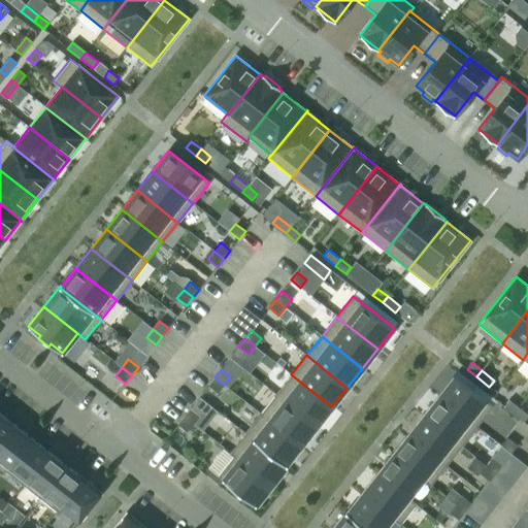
[(291,374),(275,394),(317,426),(331,406),(291,374)]
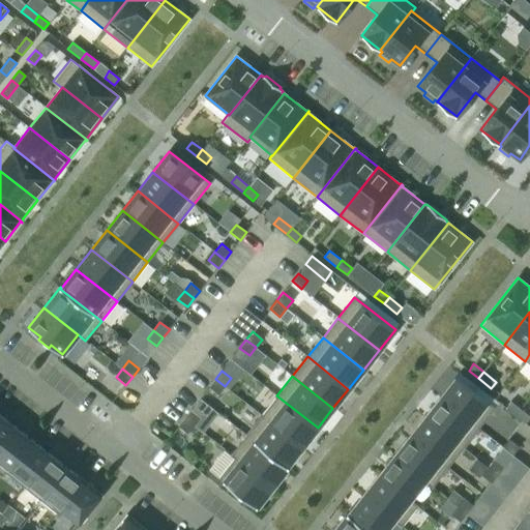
[(455,377),(439,398),(478,429),(495,408),(455,377)]
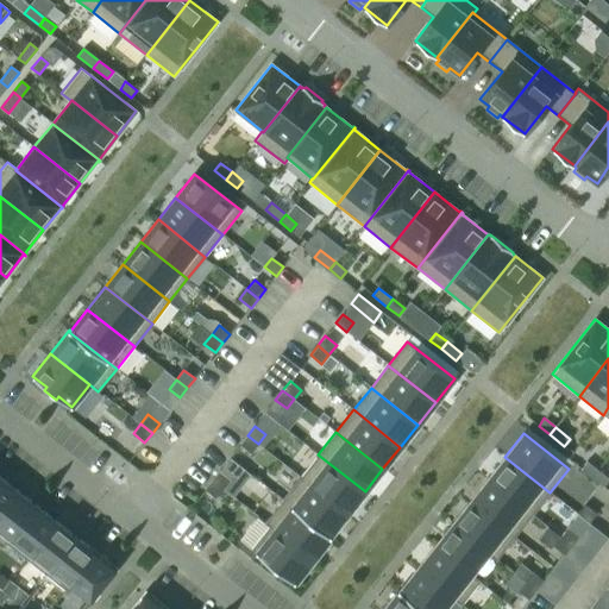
[(248,435),(239,444),(251,453),(258,444),(248,435)]
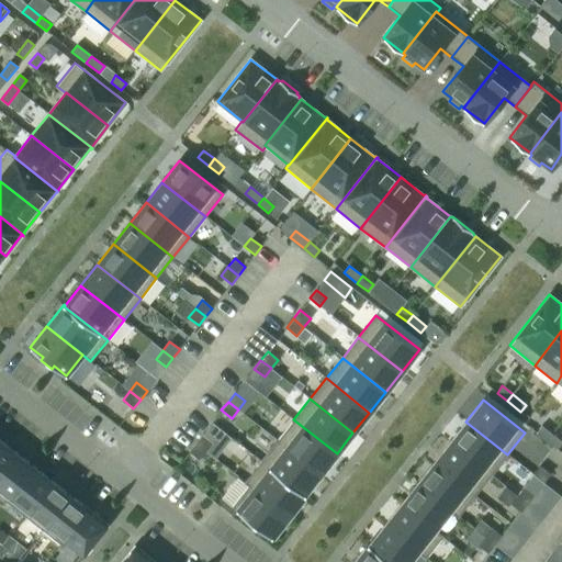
[(293,419),(277,440),(321,474),(337,453),(293,419)]
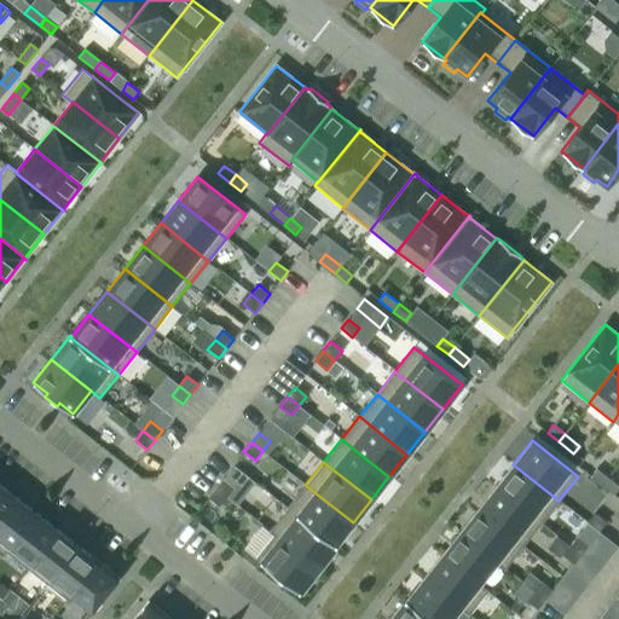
[(513,464),(496,487),(541,524),(559,501),(513,464)]
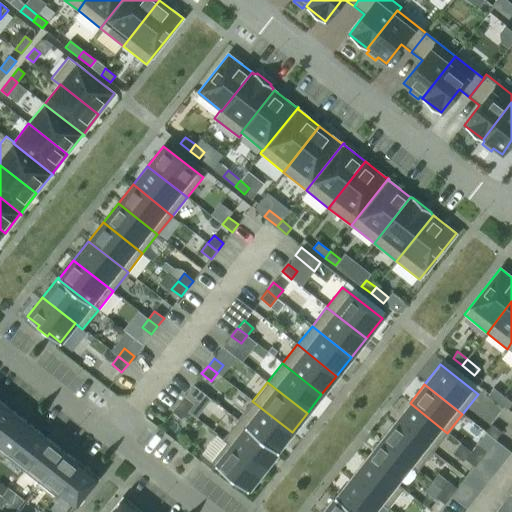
[(503,395),(493,388),(488,394),(498,401),(503,395)]
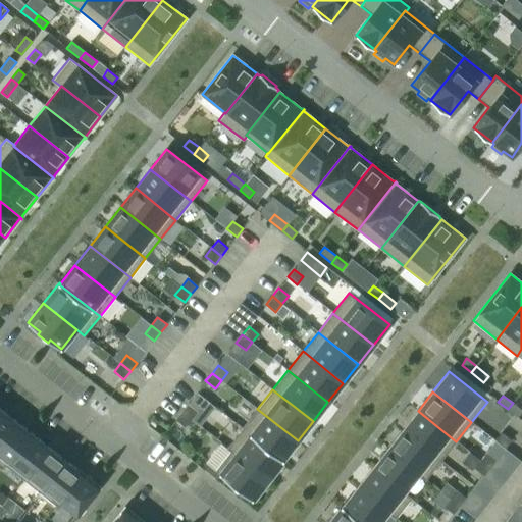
[(521,410),(513,403),(508,409),(517,417),(521,410)]
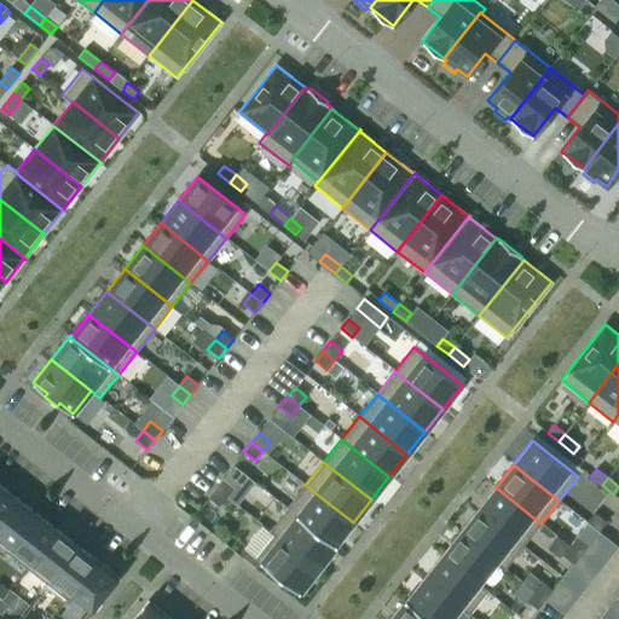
[(223,479),(215,487),(226,497),(235,487),(223,479)]
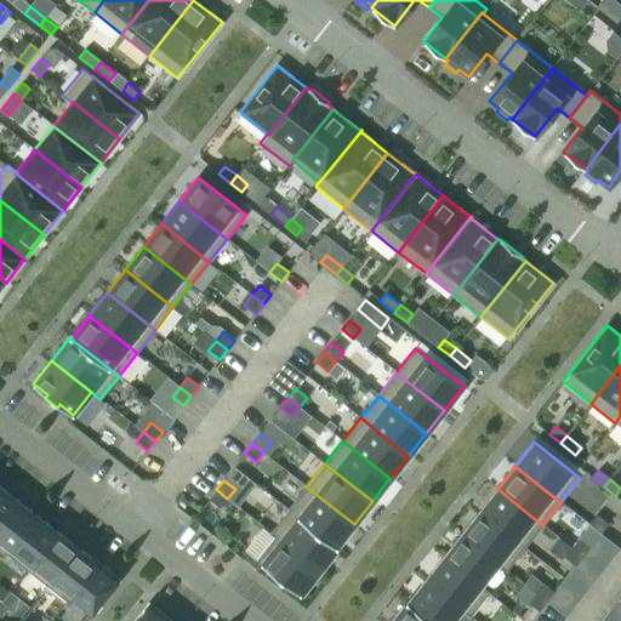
[(0,485),(0,517),(15,499),(0,485)]
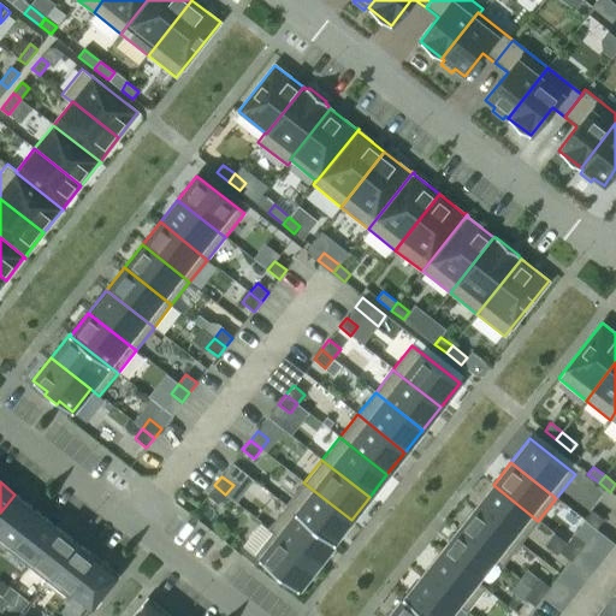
[(303,483),(285,505),(333,543),(333,542),(351,520),(303,483)]
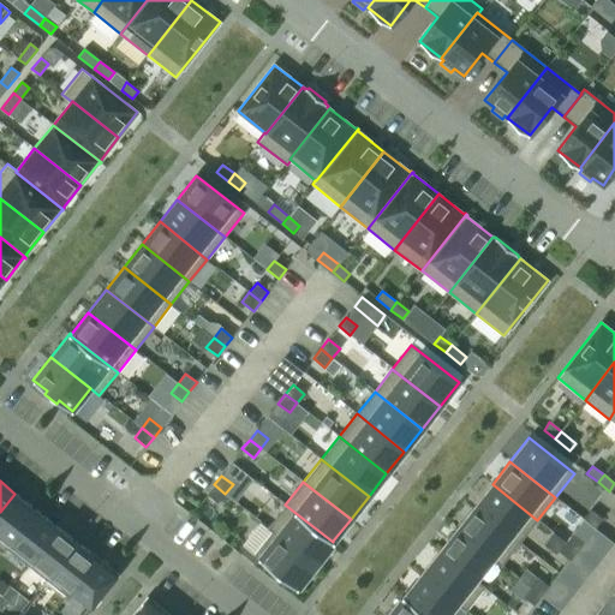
[(214,484),(207,494),(218,503),(225,494),(214,484)]
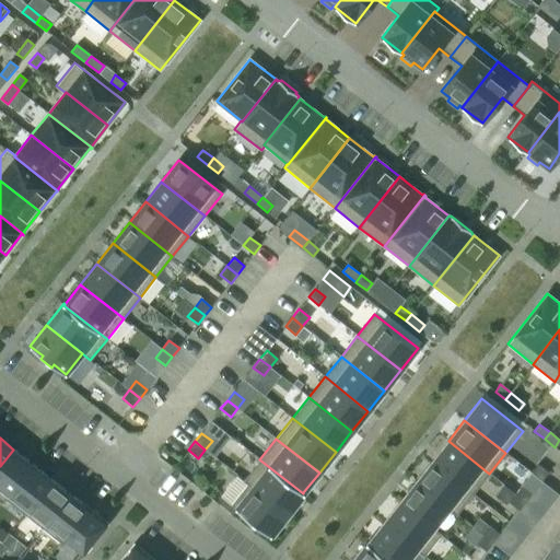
[(448,441),(432,462),(473,493),(489,474),(448,441)]
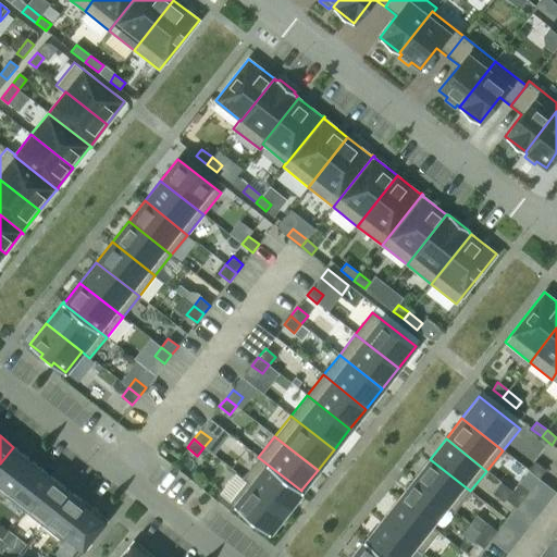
[(0,498),(2,500),(5,497),(10,493),(9,492),(32,461),(13,447),(0,463),(0,498)]
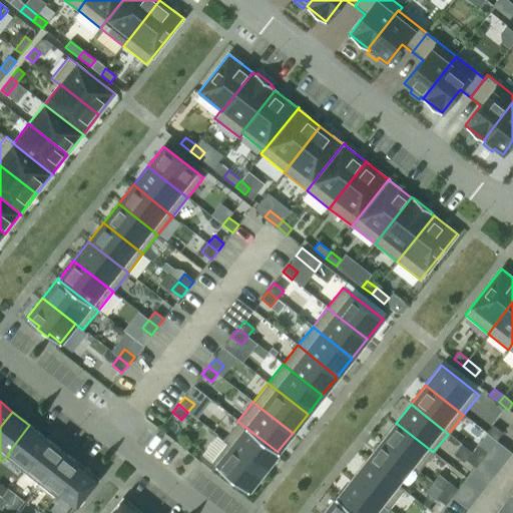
[(237,421),(222,440),(226,443),(264,472),(279,452),(278,451),(278,452),(237,421)]
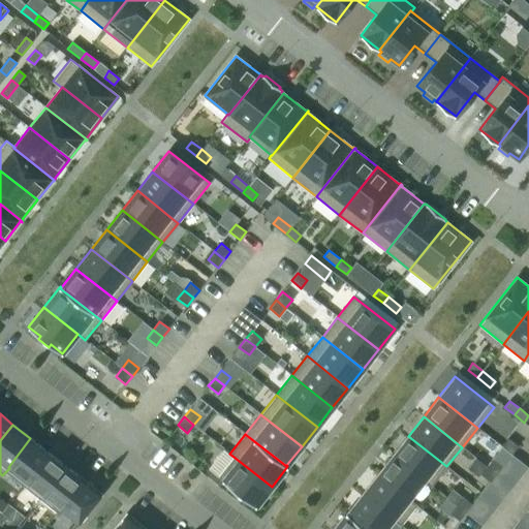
[(408,436),(393,455),(424,479),(424,480),(431,487),(446,466),(408,436)]
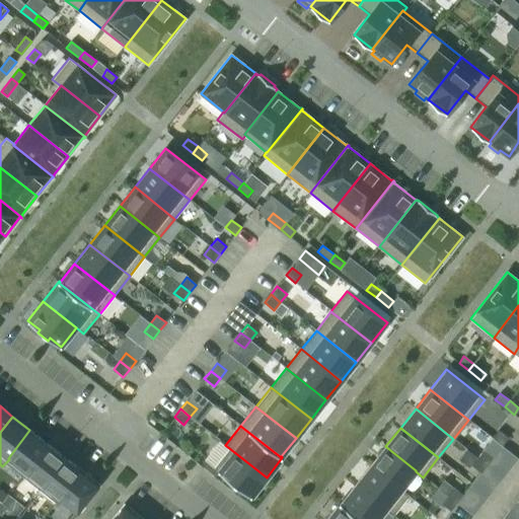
[(9,459),(5,463),(21,475),(47,444),(29,430),(8,458),(9,459)]
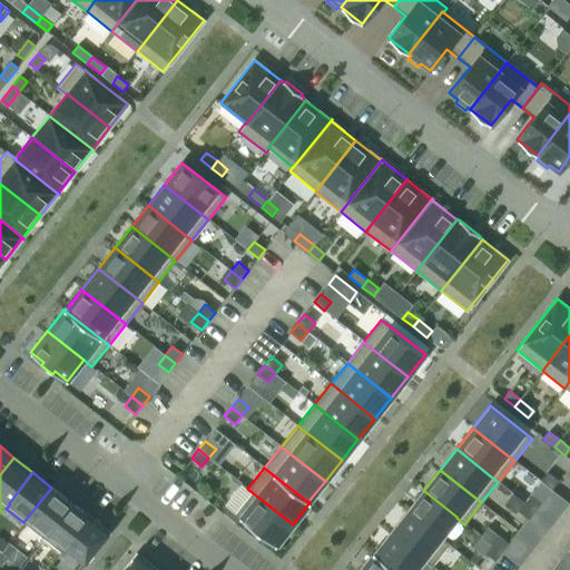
[(548,472),(541,481),(551,490),(558,481),(548,472)]
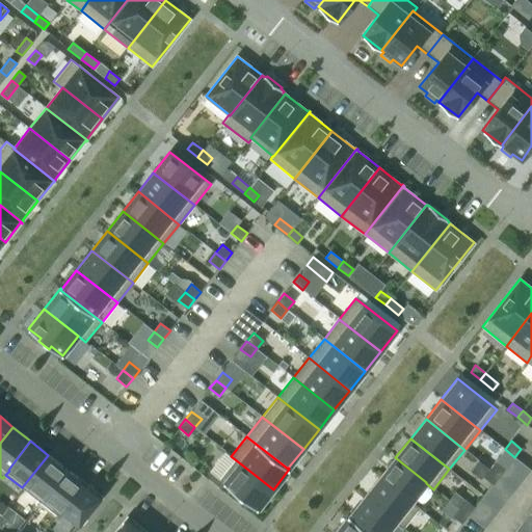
[(475,507),(468,515),(484,528),(531,470),(514,457),(505,449),(496,460),(505,468),(499,476),(493,484),(475,507)]
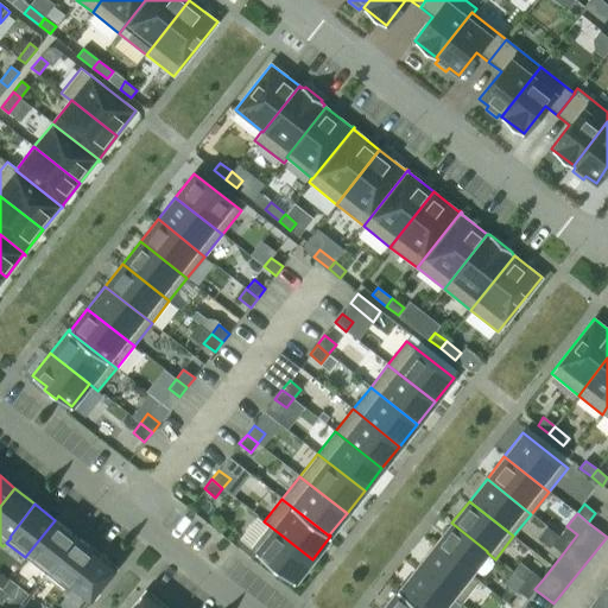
[(55,520),(25,557),(45,572),(75,536),(55,520)]
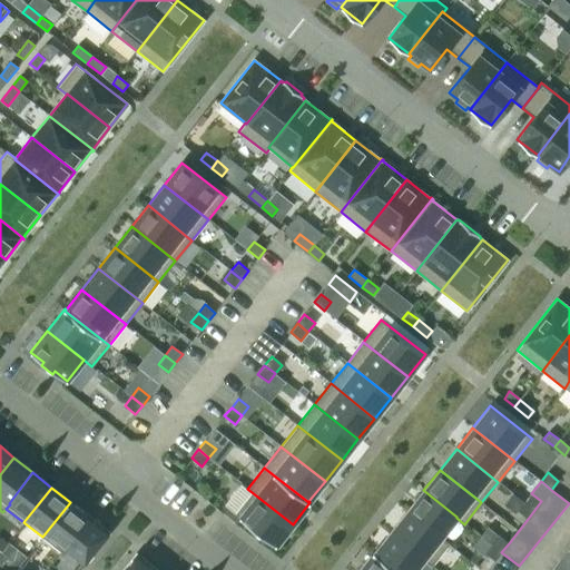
[(423,490),(406,511),(440,538),(441,537),(457,518),(457,517),(423,490)]
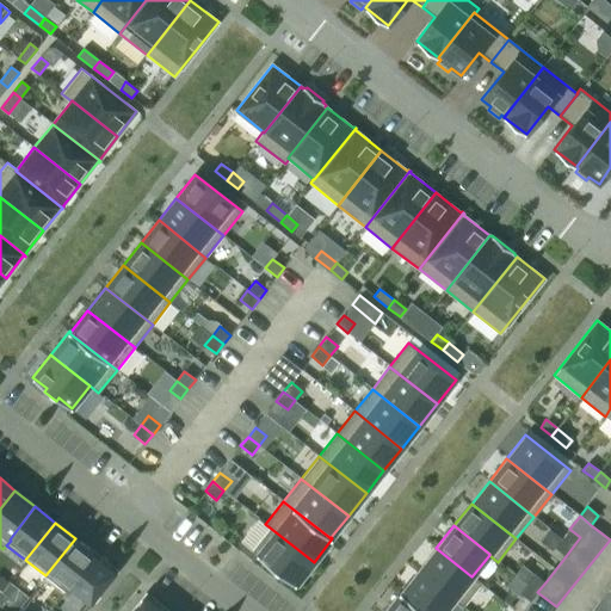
[(270,528),(252,550),(270,565),(267,568),(279,578),(282,574),(295,585),(314,562),(270,528)]
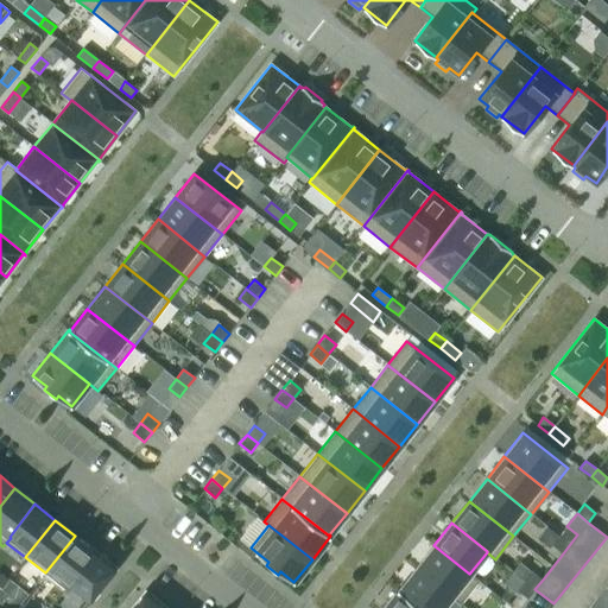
[(567,526),(559,536),(570,544),(577,534),(567,526)]
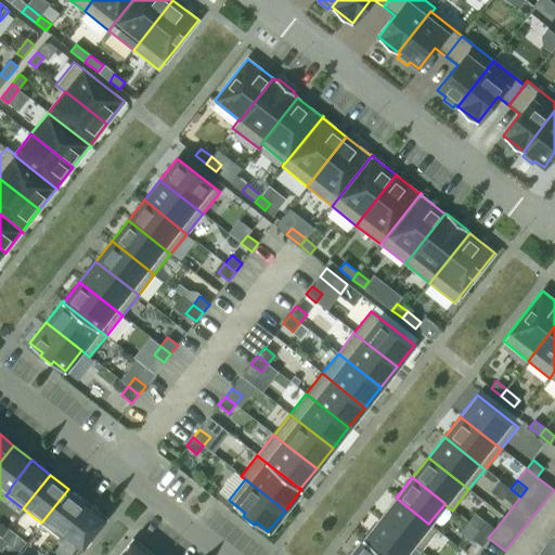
[(68,489),(41,523),(61,539),(64,534),(63,533),(87,503),(68,489)]
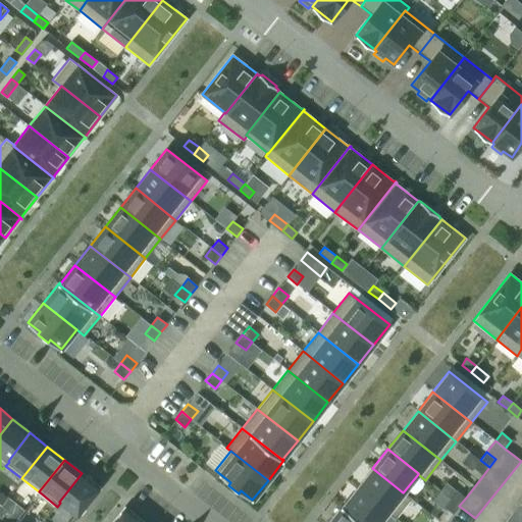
[(480,460),(474,468),(483,475),(489,467),(480,460)]
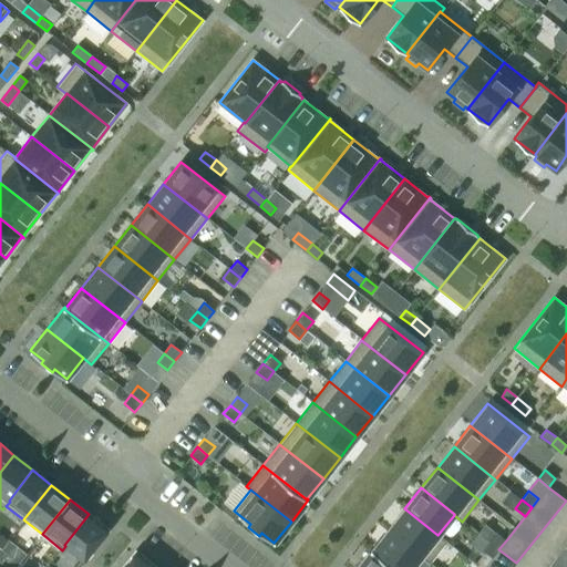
[(404,508),(388,529),(421,556),(421,557),(429,564),(446,540),(439,534),(437,535),(404,508)]
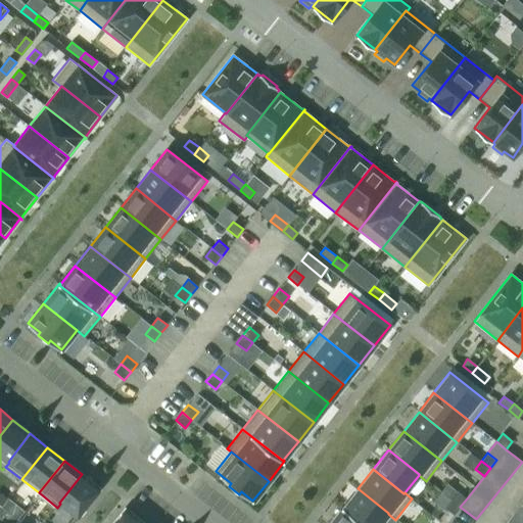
[(82,474),(59,503),(60,504),(78,517),(100,488),(82,474)]
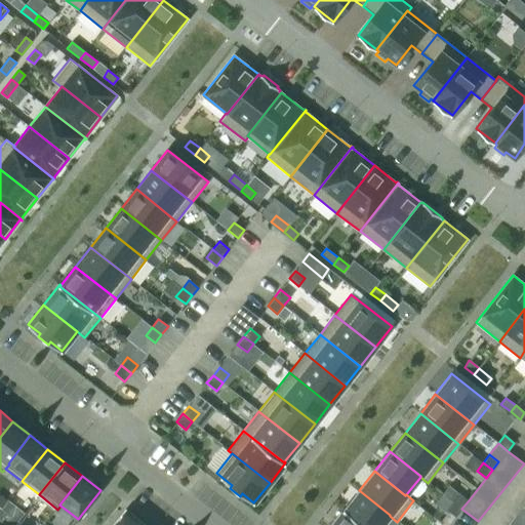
[(345,509),(344,510),(363,524),(381,524),(390,516),(390,515),(359,490),(345,509)]
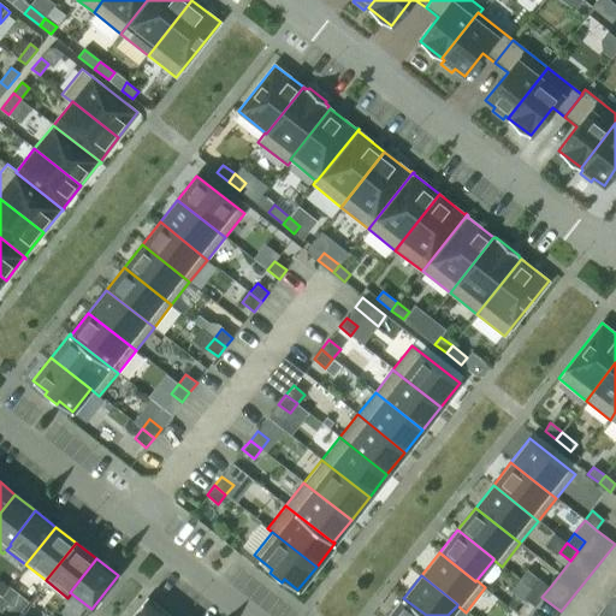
[(538,579),(531,588),(542,597),(550,587),(538,579)]
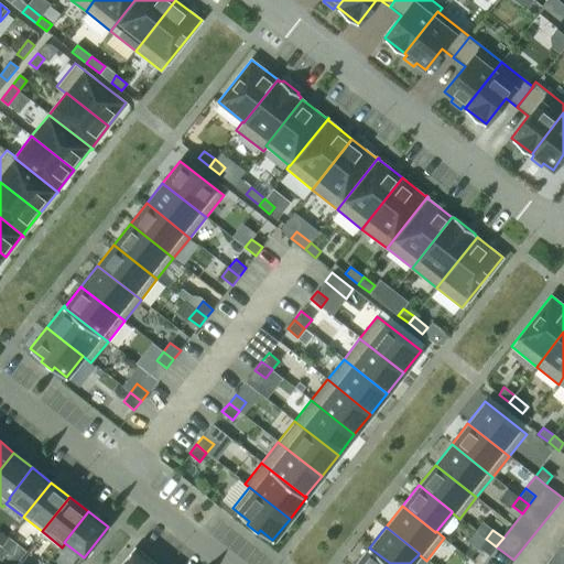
[(486,539),(479,546),(489,555),(496,546),(486,539)]
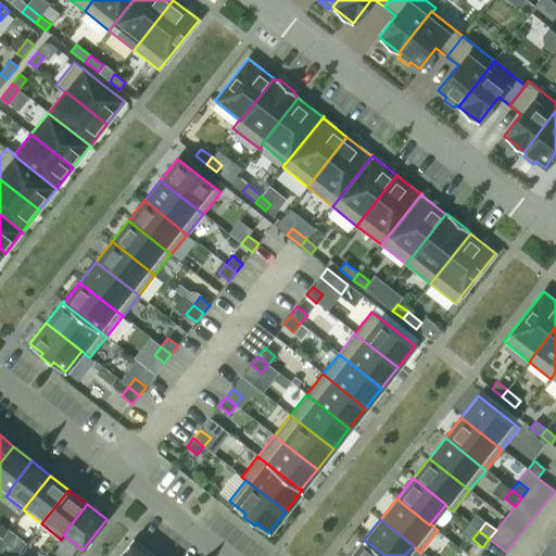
[(1,538),(0,539),(0,551),(4,555),(11,546),(1,538)]
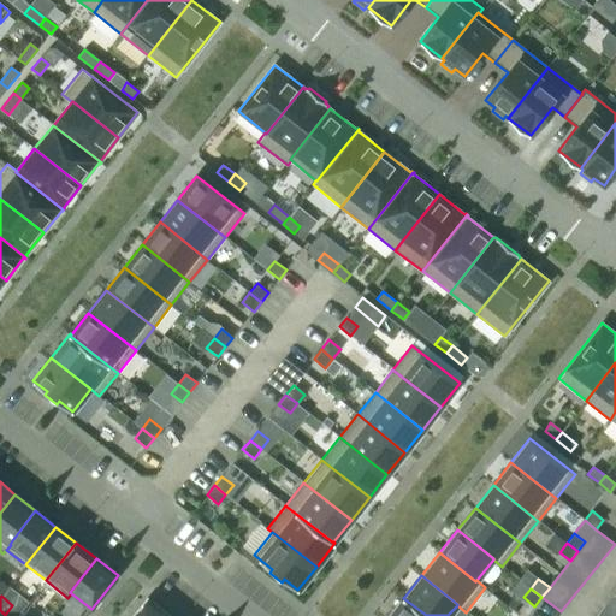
[(403,596),(388,615),(426,615),(403,598),(404,597),(403,596)]
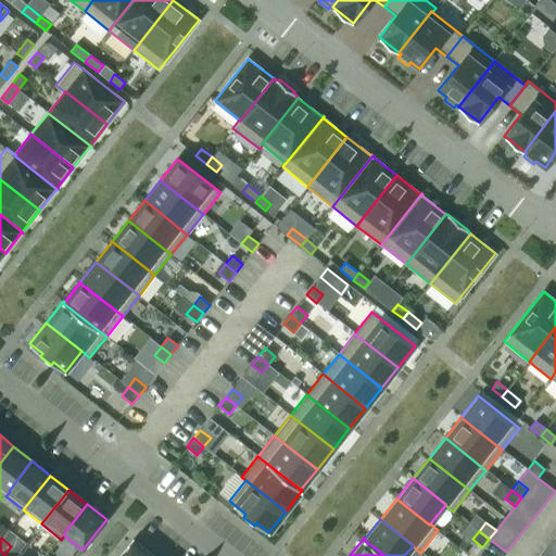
[(133,540),(119,555),(151,555),(152,555),(133,540)]
